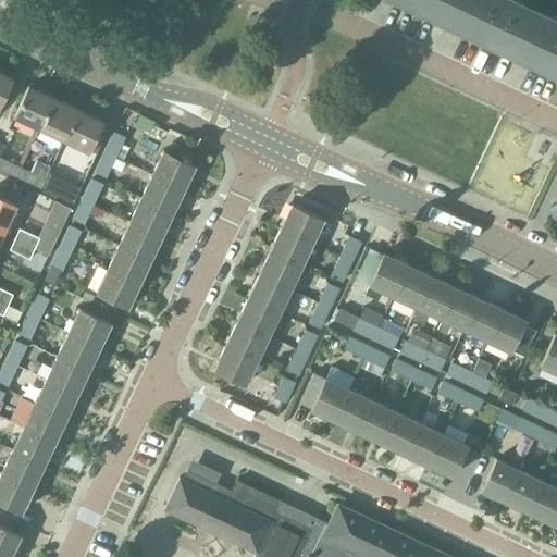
[(397,0),(411,7),(410,9),(411,9),(410,11),(420,15),(421,13),(422,12),(449,24),(460,0),(397,0)]
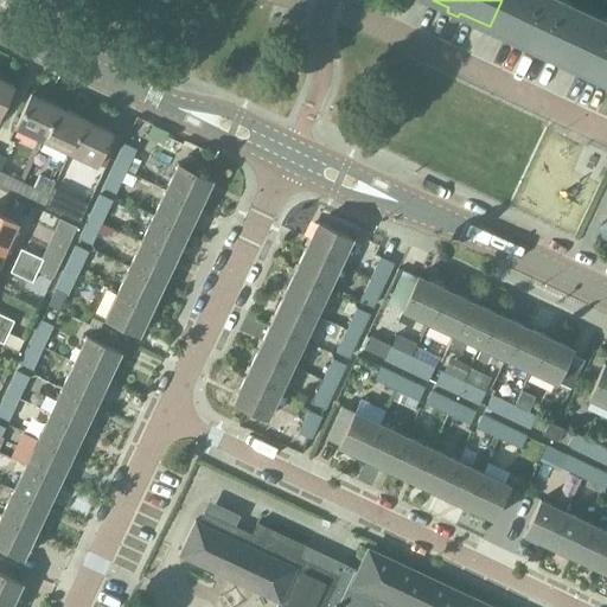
[(566,0),(502,0),(490,26),(521,42),(521,43),(522,44),(521,45),(530,50),(531,49),(532,49),(534,46),(563,61),(587,10),(566,0)]
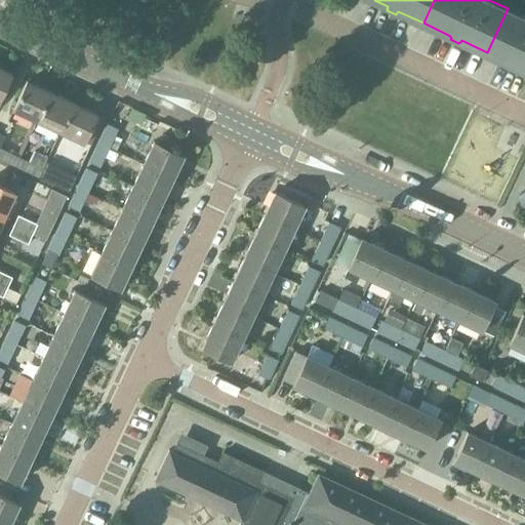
[(524,16),(508,8),(487,52),(514,65),(513,67),(514,67),(513,69),(522,73),(523,71),(523,72),(524,70),(524,16)]
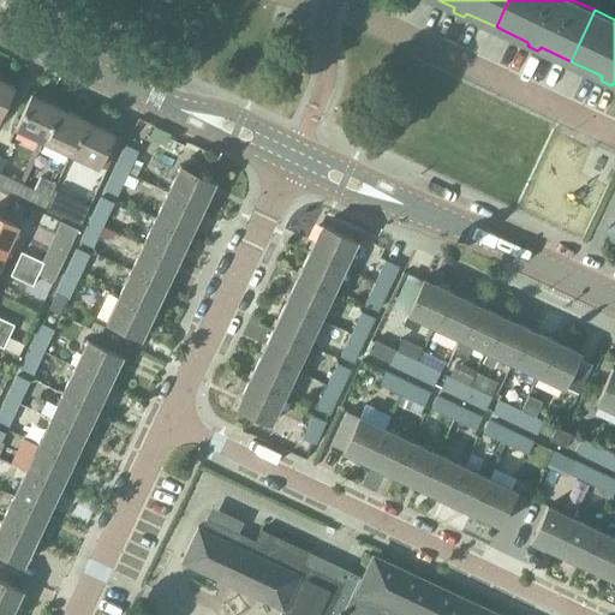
[(0,79),(0,117),(15,87),(0,79)]
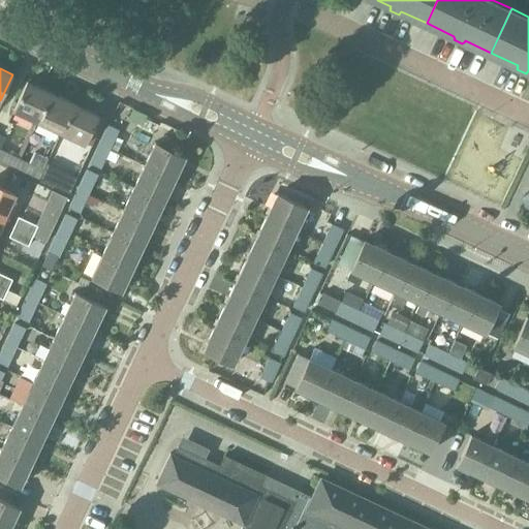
[(38,122),(52,93),(28,82),(14,111),(38,122)]
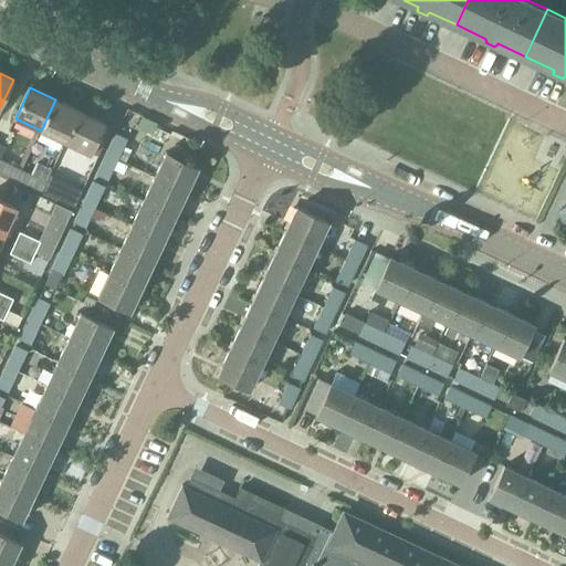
[(55,100),(41,130),(66,142),(81,112),(55,100)]
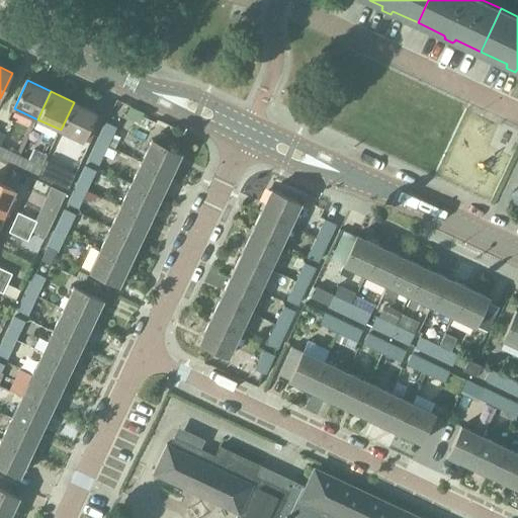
[(74,102),(61,130),(83,141),(96,112),(74,102)]
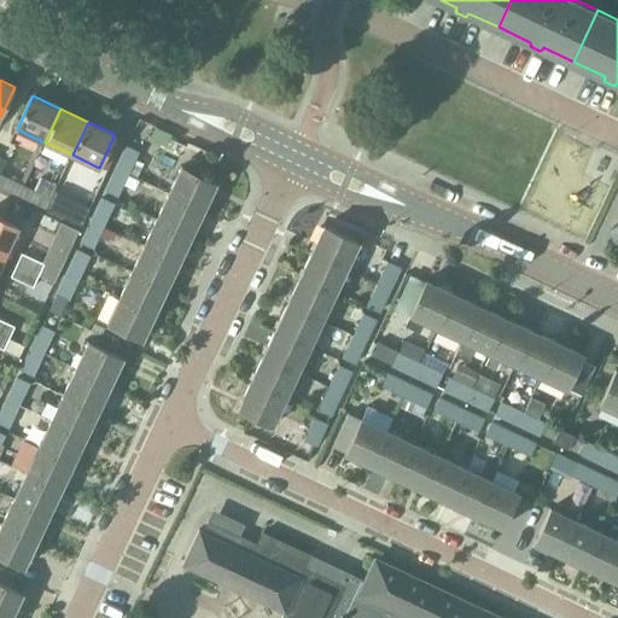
[(116,169),(129,175),(141,153),(127,146),(116,169)]
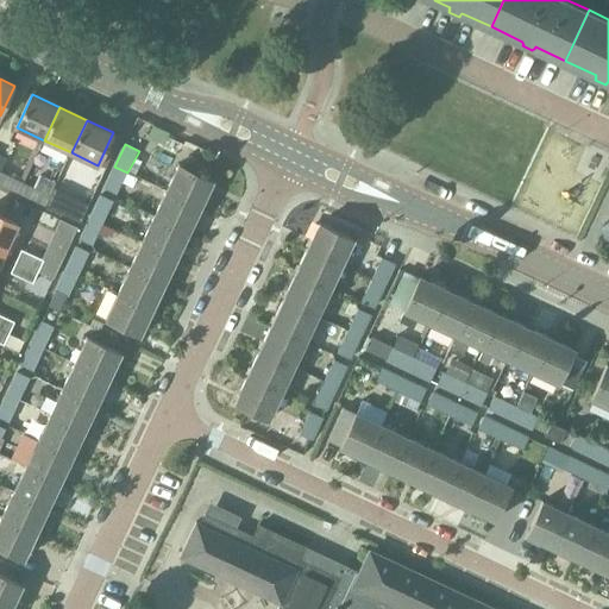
[(0,155),(0,184),(18,194),(24,182),(0,171),(7,158),(0,155)]
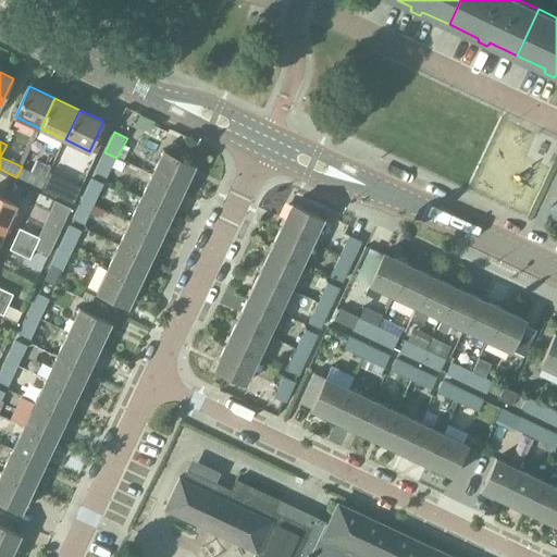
[(173,141),(168,152),(181,159),(186,148),(173,141)]
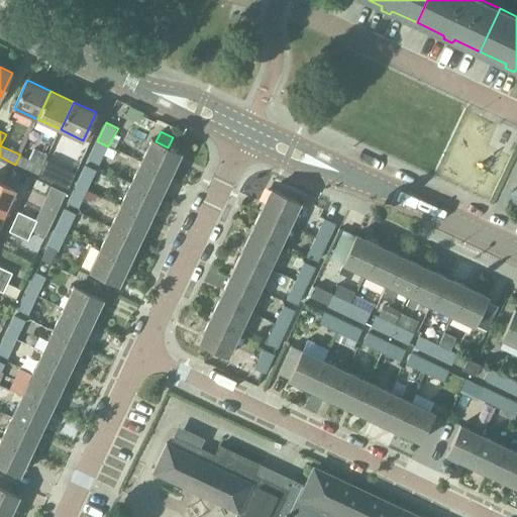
[(141,163),(171,176),(181,153),(168,147),(156,141),(152,140),(141,163)]
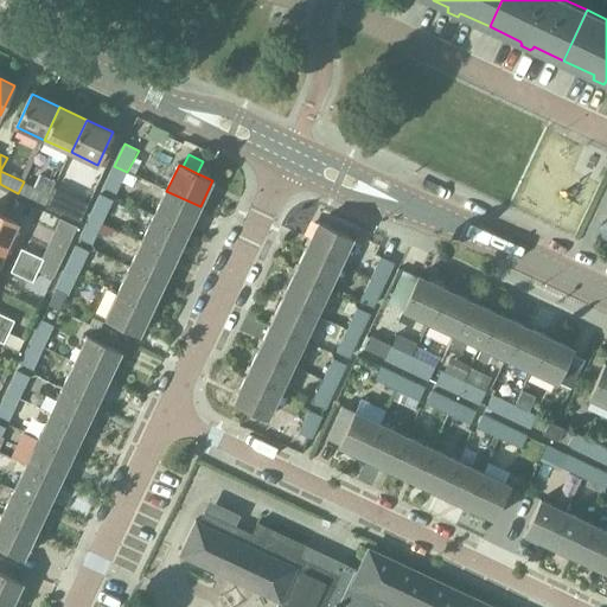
[(127,172),(114,166),(104,187),(116,195),(127,172)]
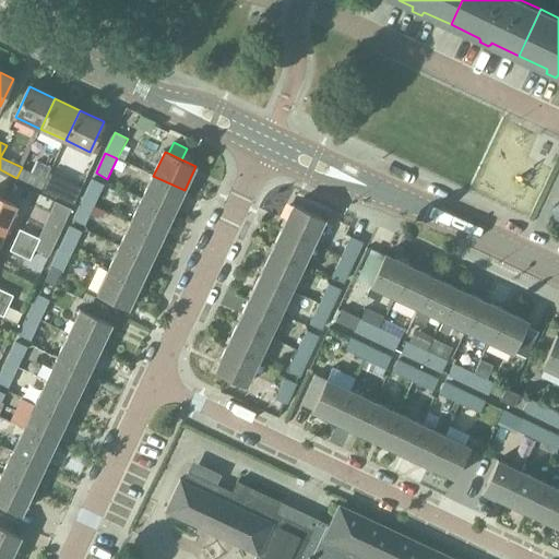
[(46,179),(22,167),(16,178),(42,189),(46,179)]
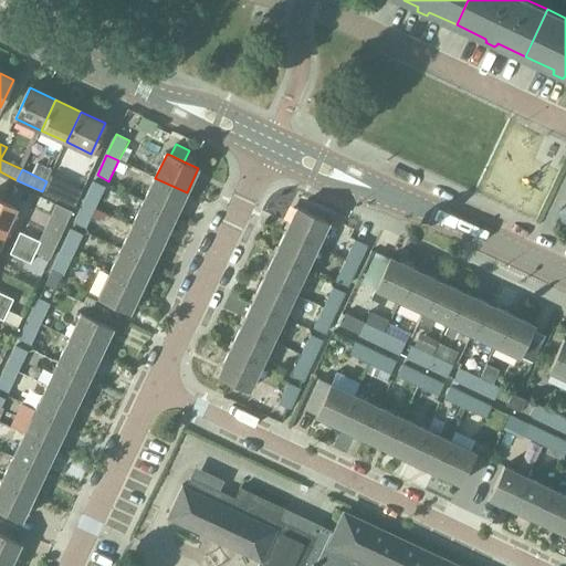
[(155,178),(144,201),(176,217),(187,192),(155,178)]
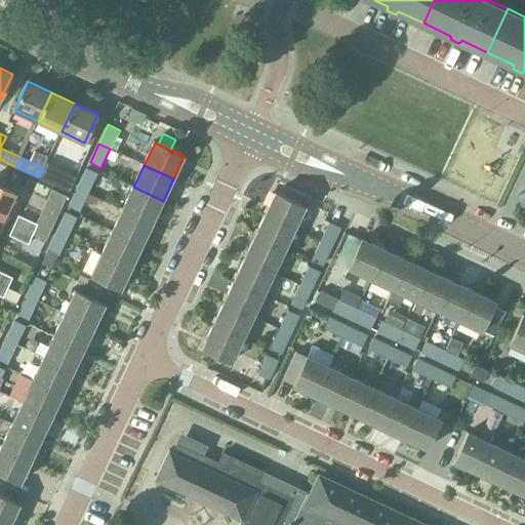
[(43,168),(39,177),(69,192),(73,182),(43,168)]
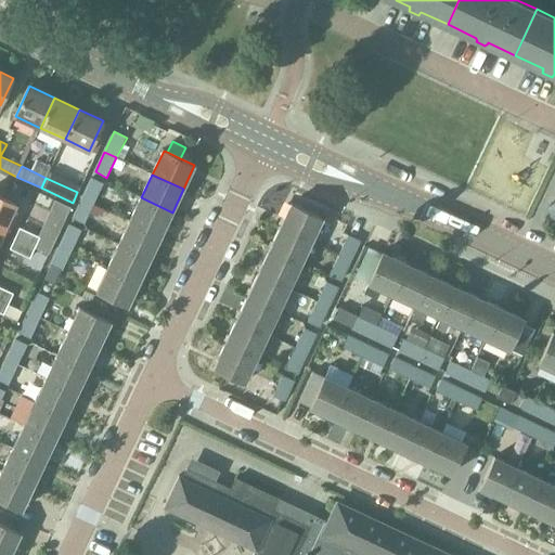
[(82,198),(94,204),(104,183),(92,178),(82,198)]
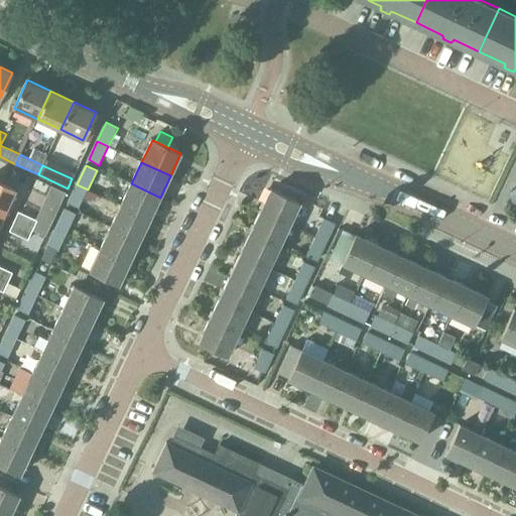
[(0,180),(0,214),(3,215),(15,188),(0,180)]
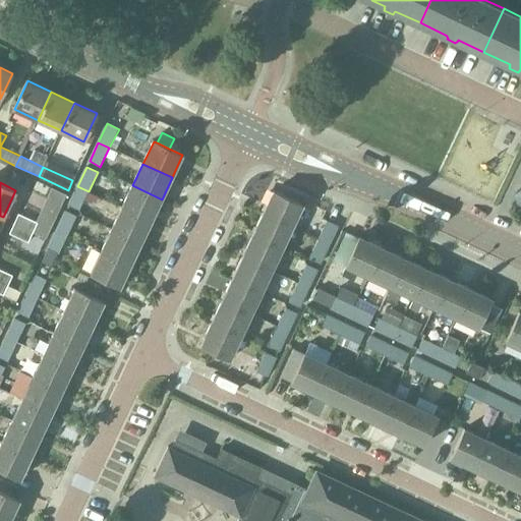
[(132,185),(122,208),(152,221),(162,199),(132,185)]
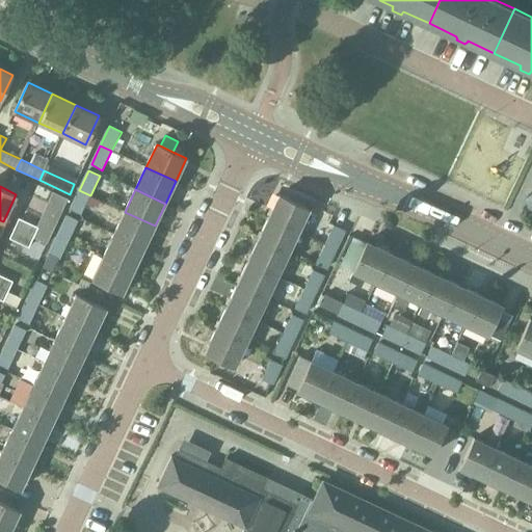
[(90,195),(79,190),(70,209),(81,215),(90,195)]
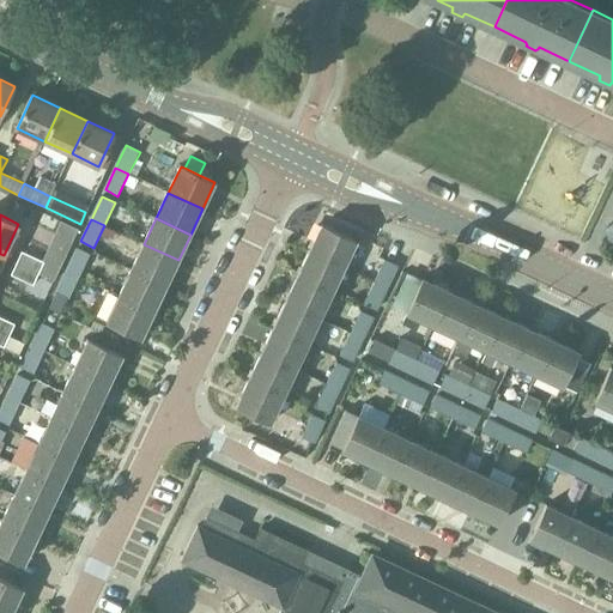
[(70,240),(74,226),(60,220),(55,235),(70,240)]
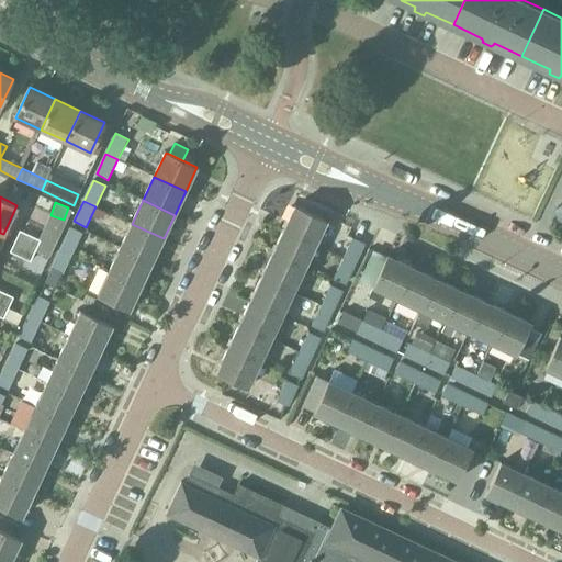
[(283,232),(315,246),(326,222),(294,206),(283,232)]
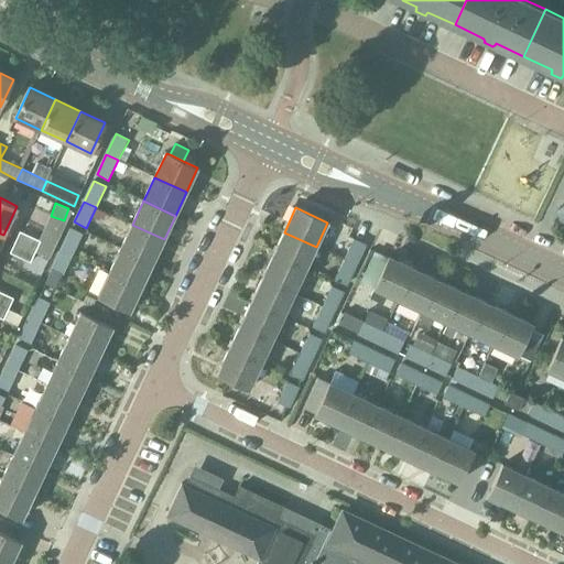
[(132,225),(121,248),(153,263),(164,239),(132,225)]
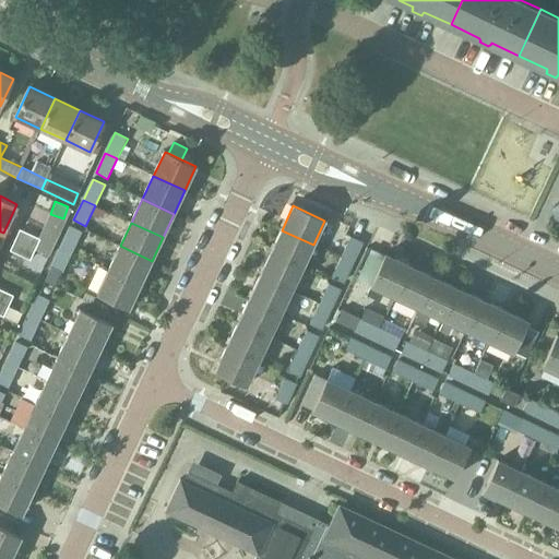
[(70,226),(61,247),(72,252),(82,233),(70,226)]
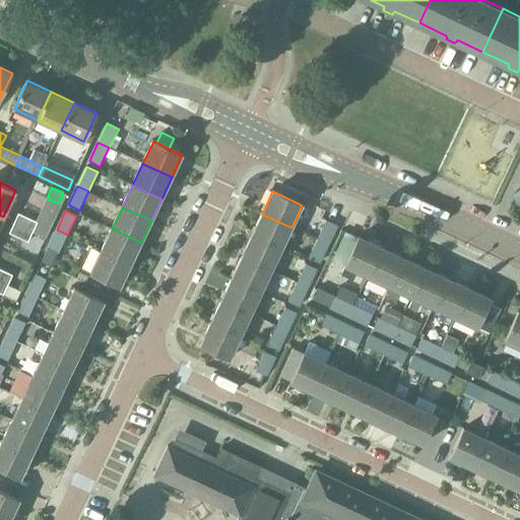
[(18,213),(14,223),(34,232),(47,238),(51,229),(18,213)]
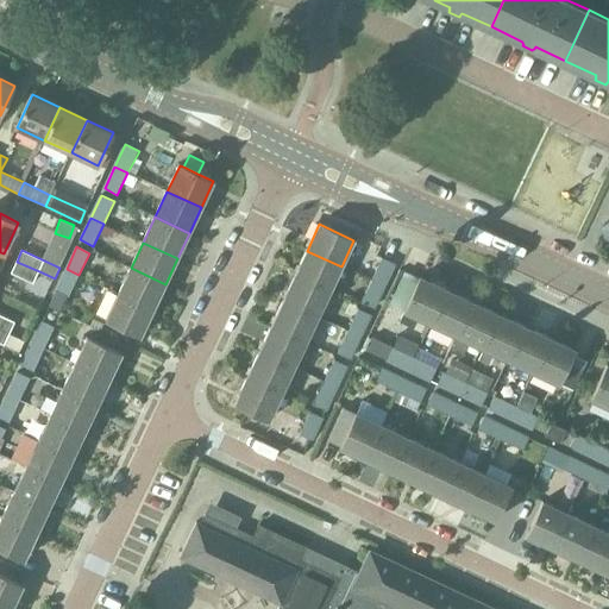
[(341,267),(307,251),(295,276),(328,293),(341,267)]
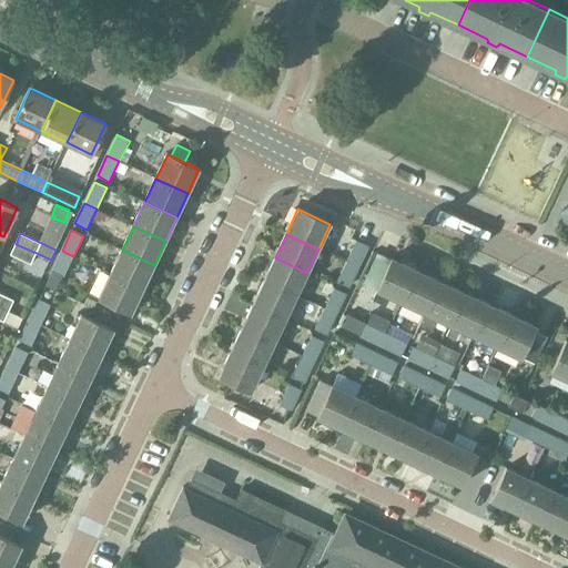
[(356,242),(346,262),(358,267),(368,247),(356,242)]
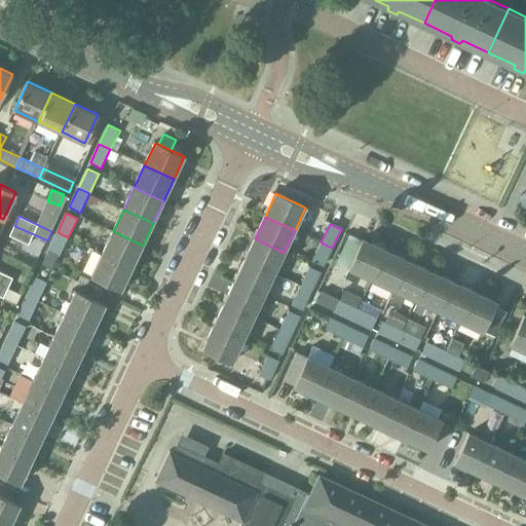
[(34,234),(14,226),(9,236),(29,246),(34,234)]
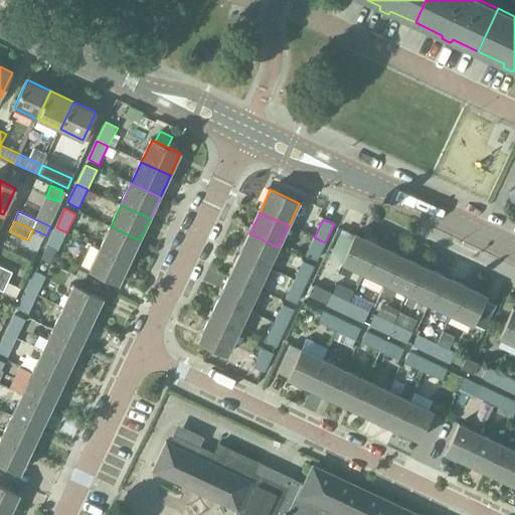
[(140,240),(111,226),(101,248),(129,262),(140,240)]
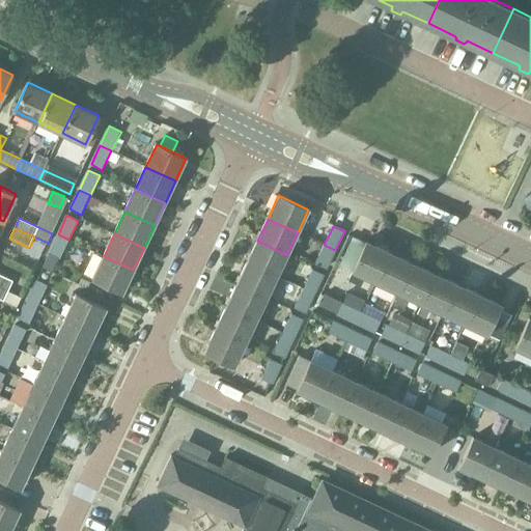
[(68,240),(58,234),(49,254),(60,258),(68,240)]
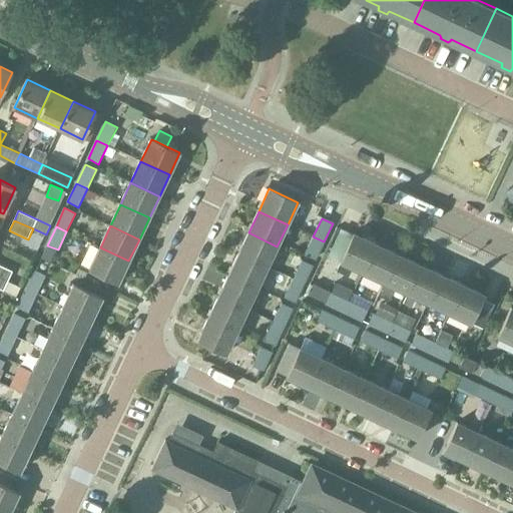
[(248,232),(237,254),(267,268),(277,246),(248,232)]
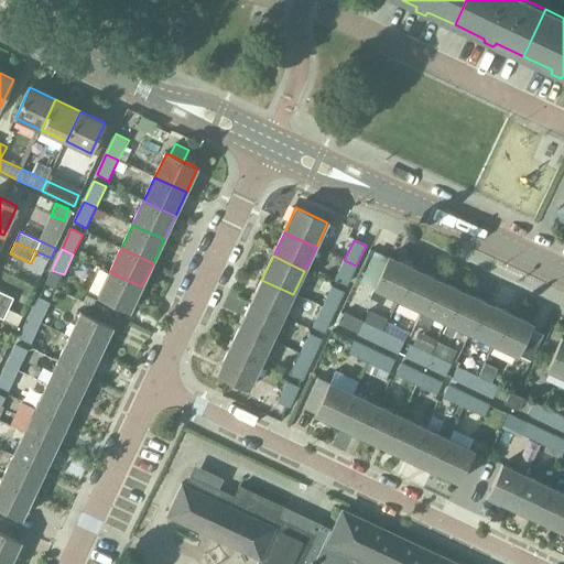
[(388,258),(369,297),(383,304),(388,295),(398,301),(413,269),(388,258)]
